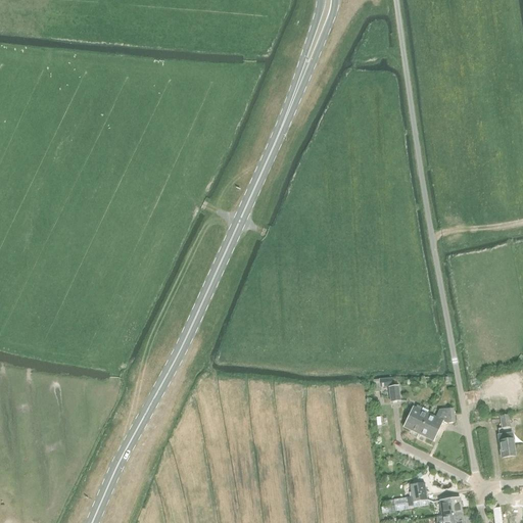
[(391,378),(378,380),(372,381),(373,392),(380,391),(379,388),(388,387),(390,402),(399,401),(397,386),(393,386),(391,378)]
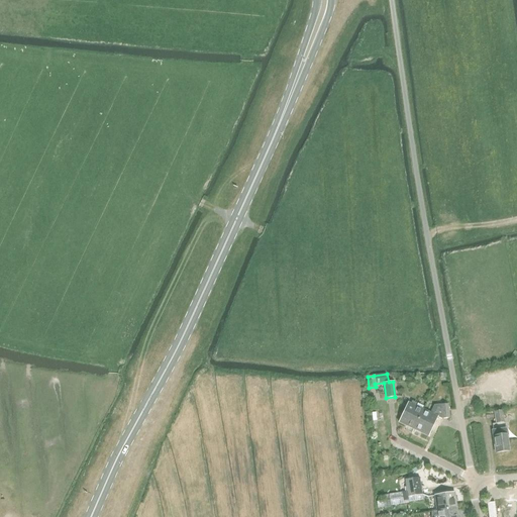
[(405,409),(398,423),(413,430),(422,410),(414,406),(416,403),(412,401),(410,404),(403,400),(400,407),(405,409)]
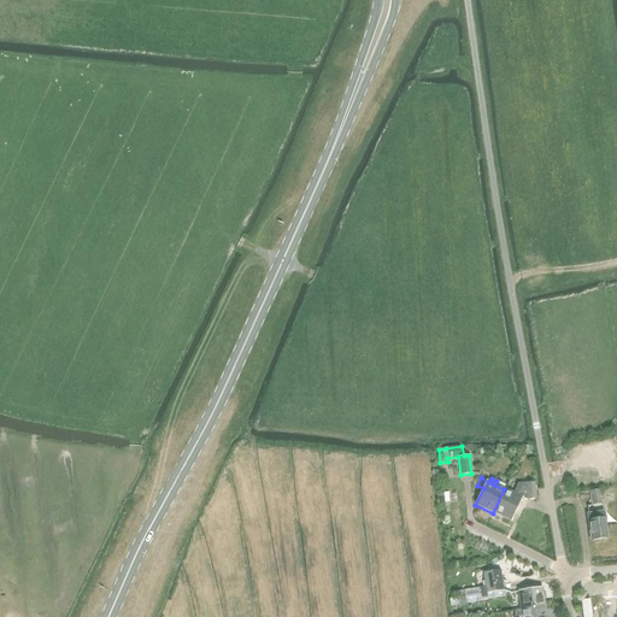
[(504,489),(493,513),(511,521),(522,497),(528,500),(536,499),(535,483),(517,485),(513,493),(504,489)]
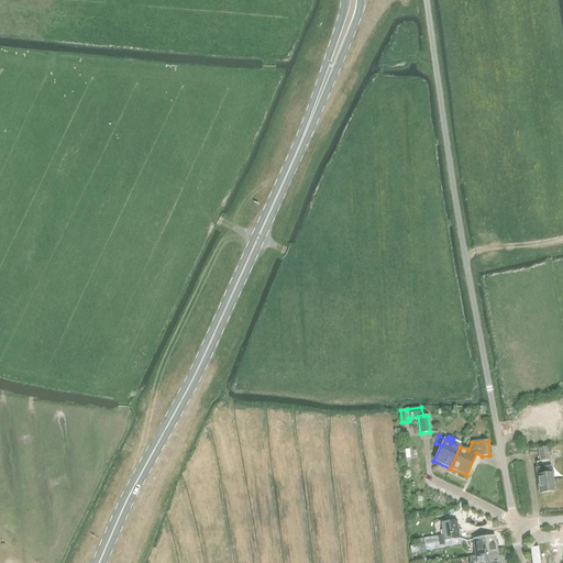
[(551,448),(547,448),(538,449),(540,461),(548,460),(548,457),(552,456),(551,448)]
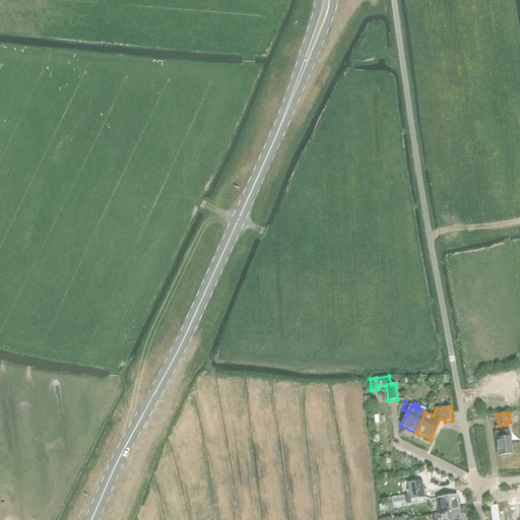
[(496,433),(499,456),(511,454),(507,432),(496,433)]
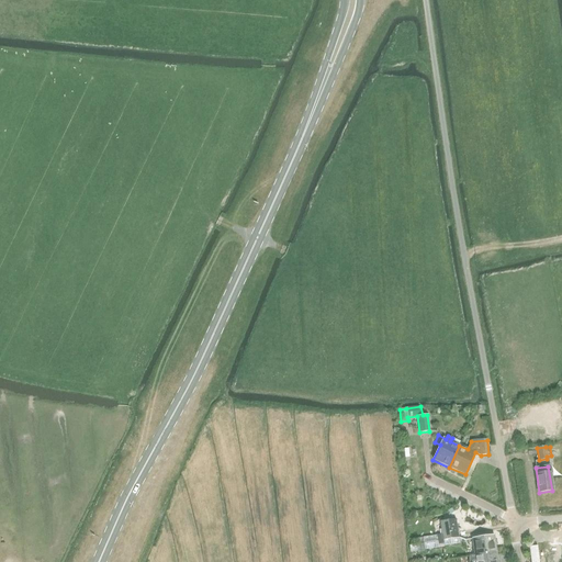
[(441,535),(437,536),(438,546),(442,544),(442,541),(458,539),(456,519),(440,521),(441,535)]
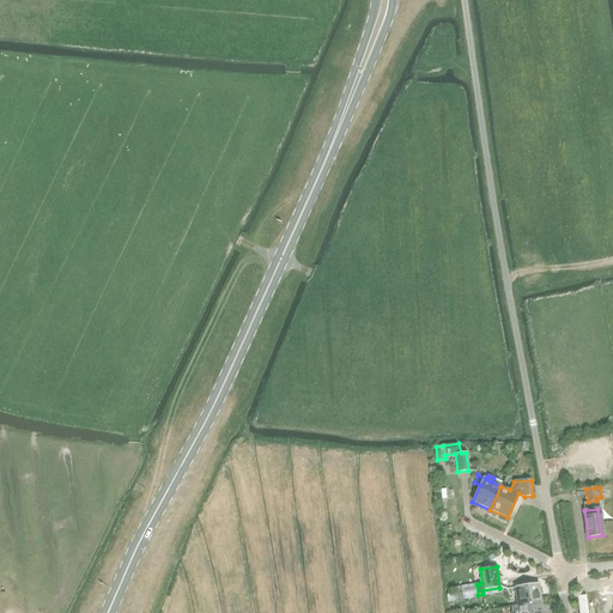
[(515,588),(517,606),(541,602),(538,584),(515,588)]
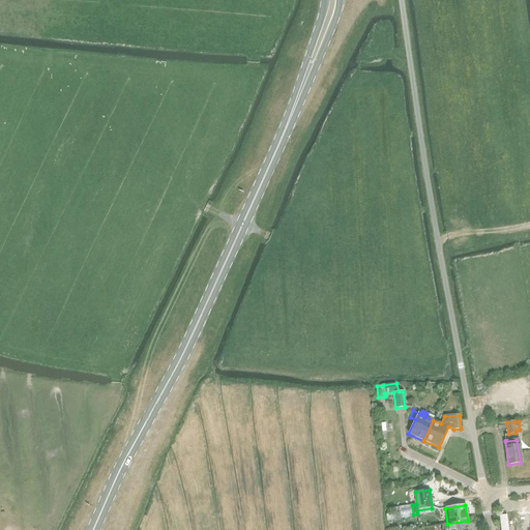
[(400,512),(391,513),(392,520),(393,522),(401,521),(400,512)]
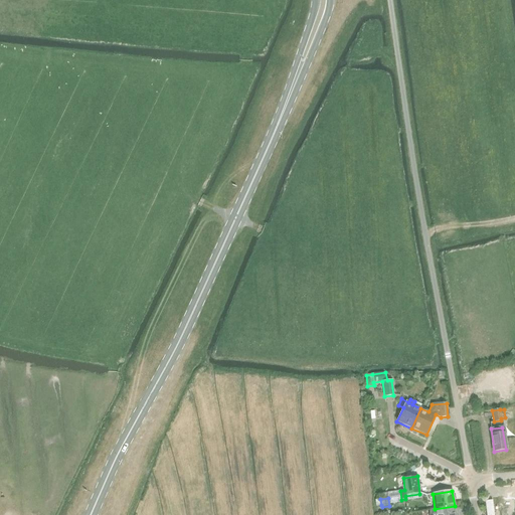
[(455,514),(455,506),(435,509),(430,510),(430,514),(428,514),(455,514)]
